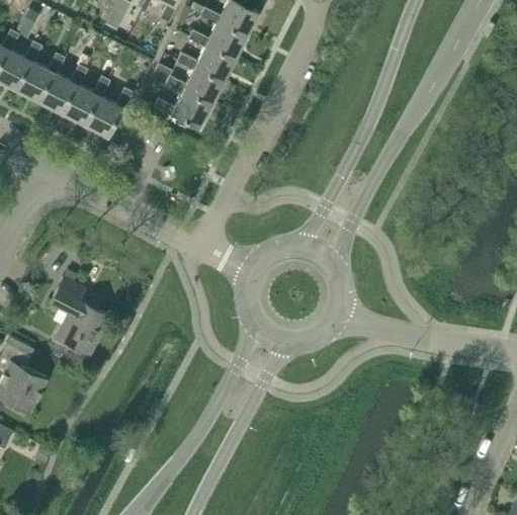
[(142,0),(138,8),(146,13),(152,0),(142,0)]
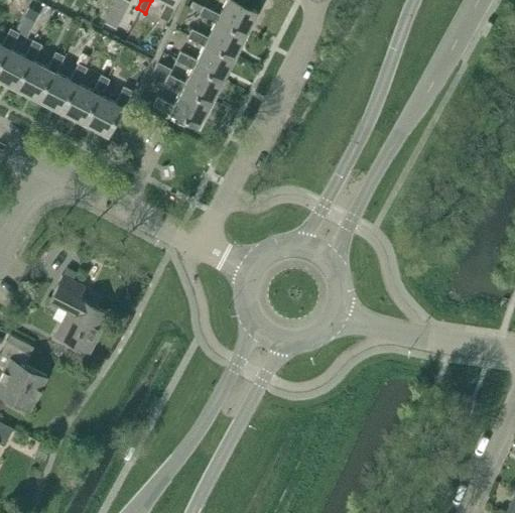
[(176,0),(160,0),(167,3),(159,19),(167,24),(176,7),(174,5),(176,0)]
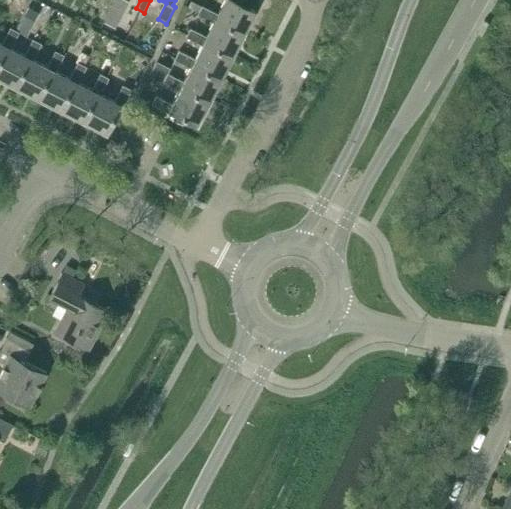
[(256,12),(231,0),(227,0),(218,17),(203,9),(200,13),(199,17),(214,25),(216,21),(244,35),(256,12)]
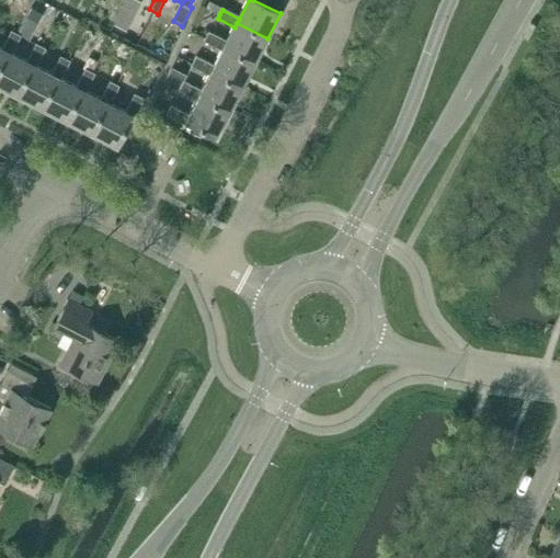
[(126,34),(132,23),(121,18),(115,29),(126,34)]
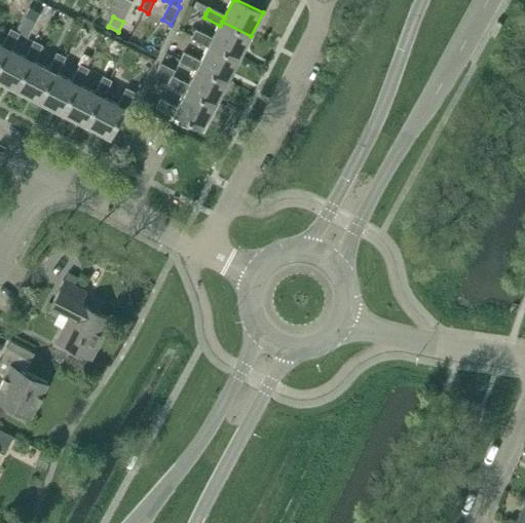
[(20,36),(14,45),(21,48),(26,39),(28,40),(37,24),(27,17),(17,34),(20,36)]
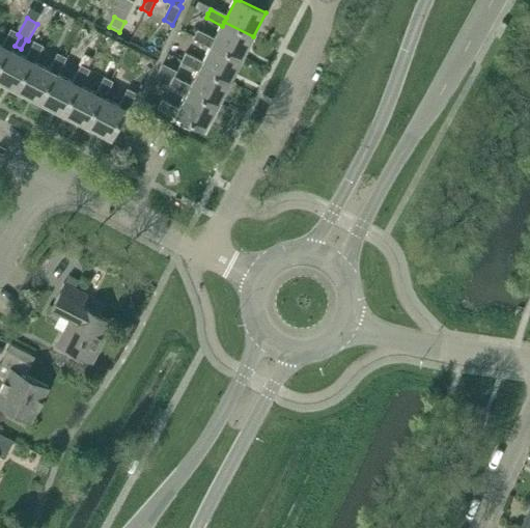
[(241,60),(253,36),(224,22),(222,26),(215,40),(199,32),(196,37),(194,40),(211,49),(213,46),(241,60)]
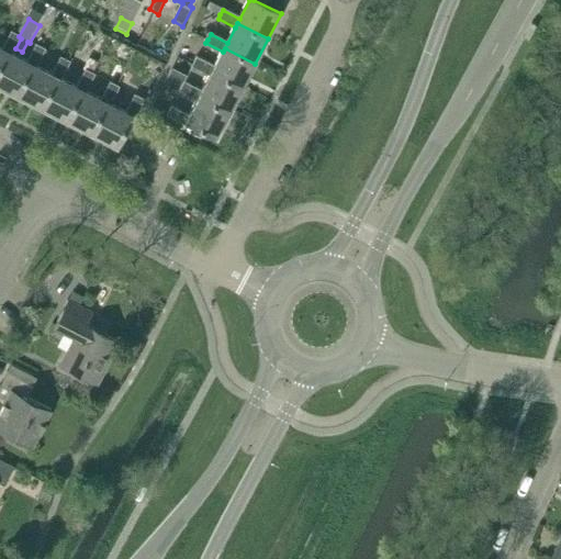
[(0,70),(9,54),(12,55),(15,48),(21,38),(19,36),(12,33),(3,51),(0,48),(0,70)]
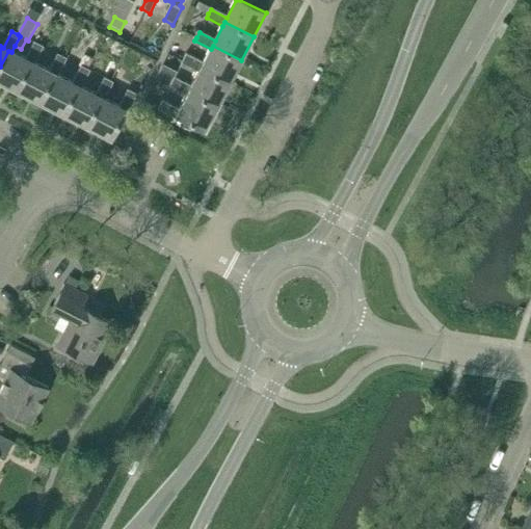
[(35,44),(27,60),(11,52),(8,51),(0,67),(0,82),(17,91),(31,63),(34,64),(43,48),(35,44)]
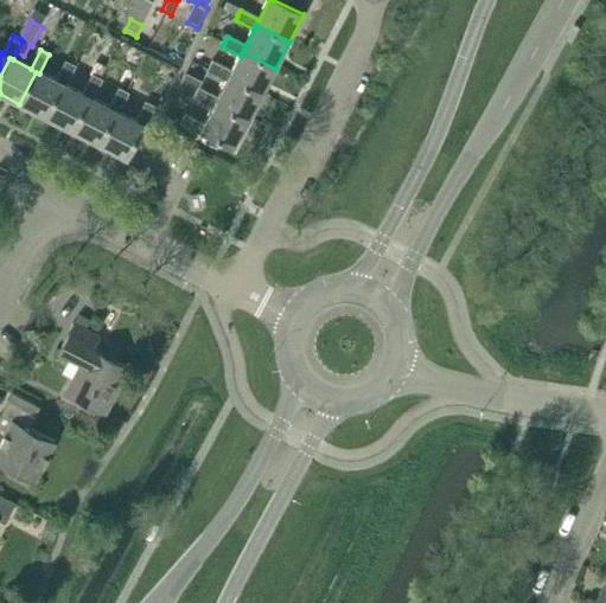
[(262,96),(275,69),(243,52),(241,56),(233,72),(214,63),(209,74),(228,83),(229,79),(262,96)]
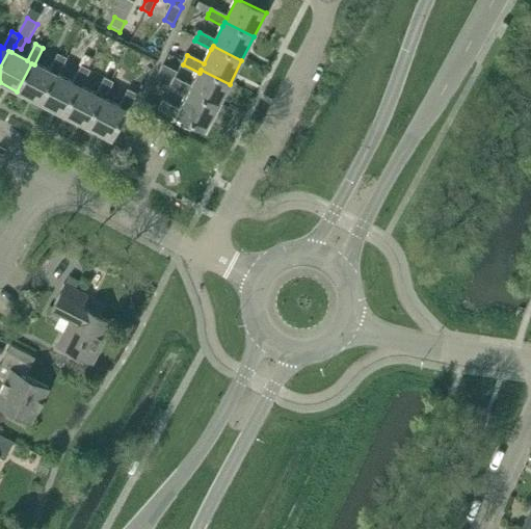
[(17,91),(41,104),(55,74),(58,76),(67,59),(58,55),(50,72),(34,64),(31,63),(17,91)]
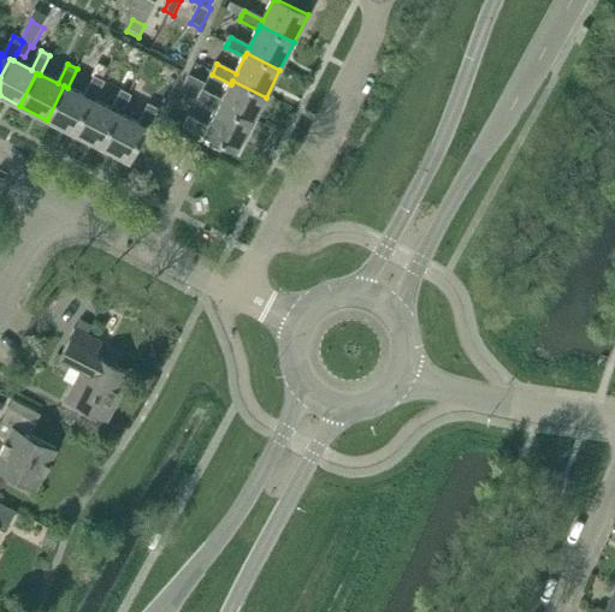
[(95,78),(102,82),(107,70),(99,66),(93,77),(94,78),(95,78)]
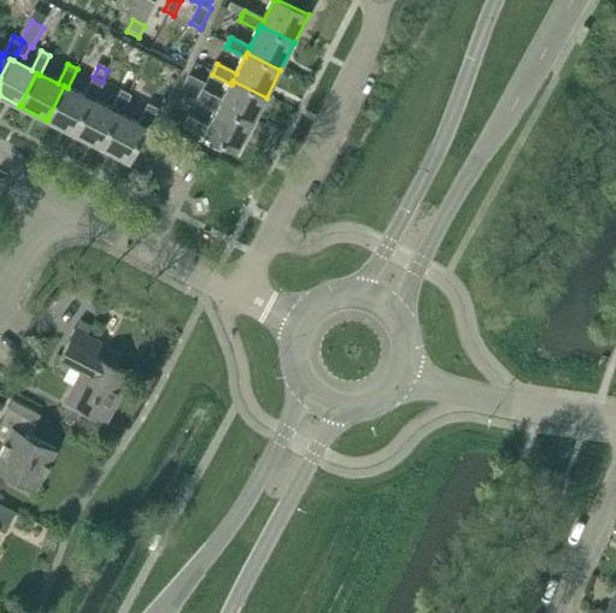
[(94,78),(84,98),(68,88),(64,86),(47,121),(74,134),(92,100),(94,102),(104,83),(103,82),(95,78),(94,78)]
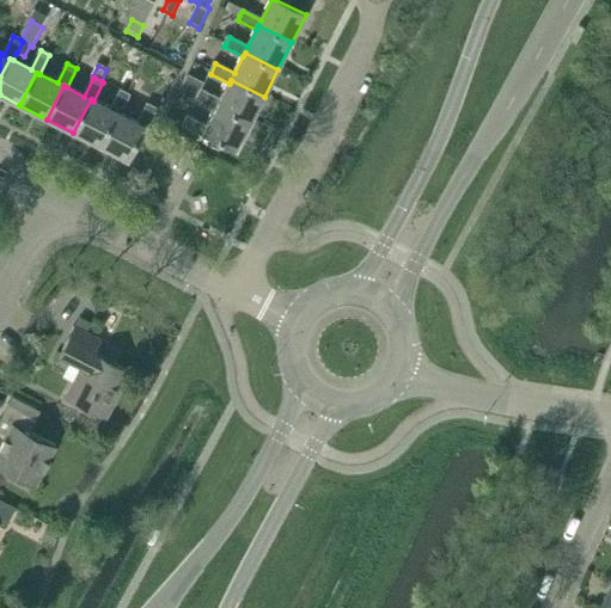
[(250,123),(264,97),(231,80),(230,84),(220,100),(201,91),(196,100),(215,110),(218,106),(250,123)]
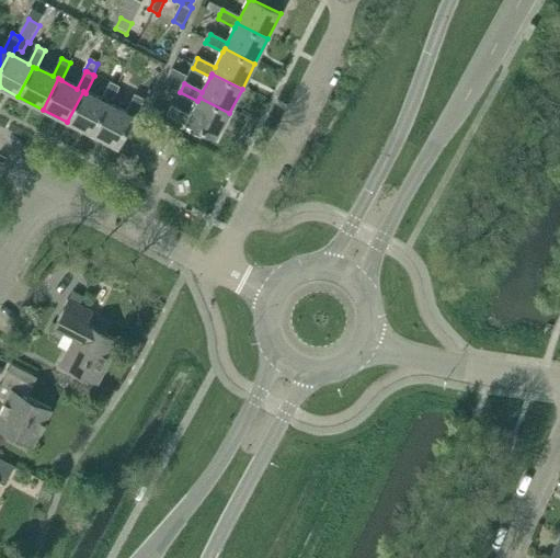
[(67,122),(92,135),(107,104),(111,105),(120,88),(111,83),(102,101),(86,93),(83,91),(67,122)]
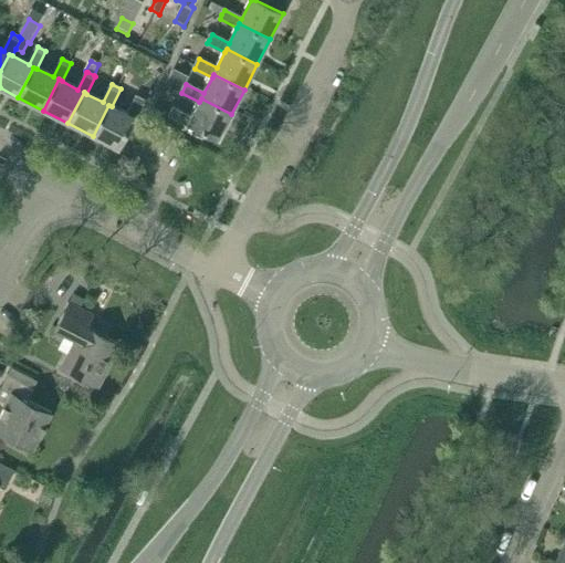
[(133,120),(136,121),(146,102),(137,97),(128,114),(112,106),(108,105),(93,136),(118,149),(133,120)]
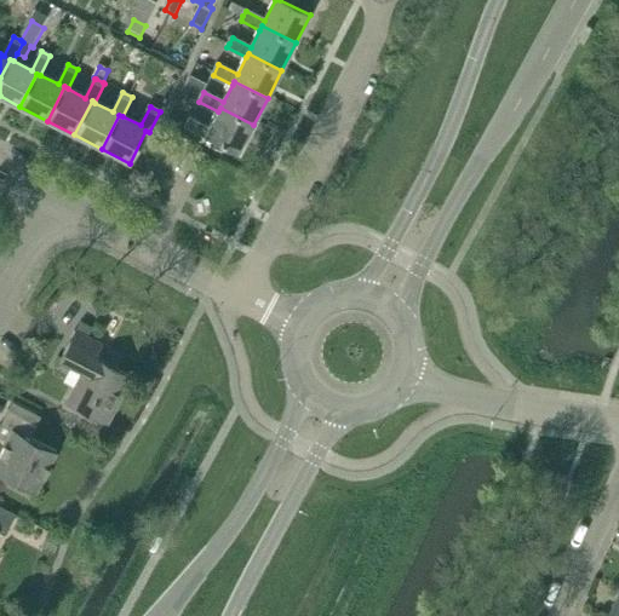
[(210,130),(190,120),(185,130),(206,139),(207,137),(239,154),(253,125),(221,108),(218,111),(210,130)]
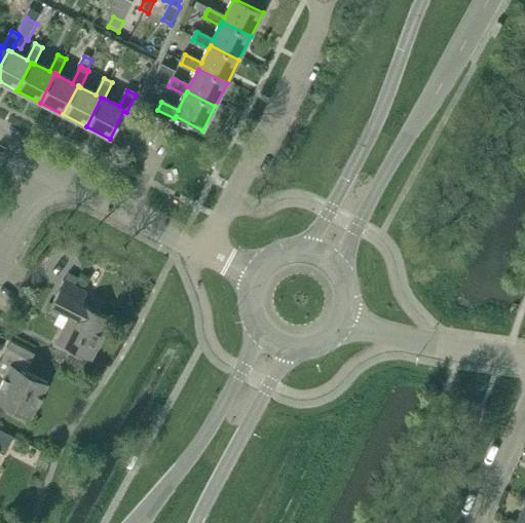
[(71,318),(58,343),(91,361),(112,322),(81,305),(87,294),(65,283),(51,307),(71,318)]
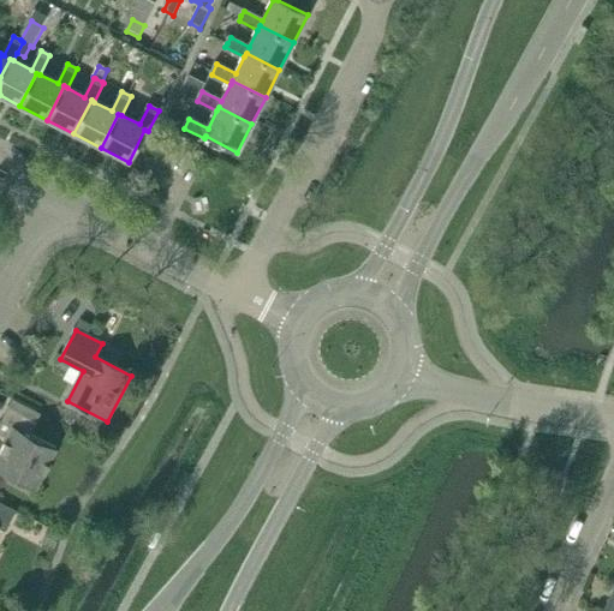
[(10,473),(39,489),(58,450),(30,436),(37,423),(10,409),(0,426),(0,435),(7,439),(0,453),(0,472),(7,477),(10,473)]
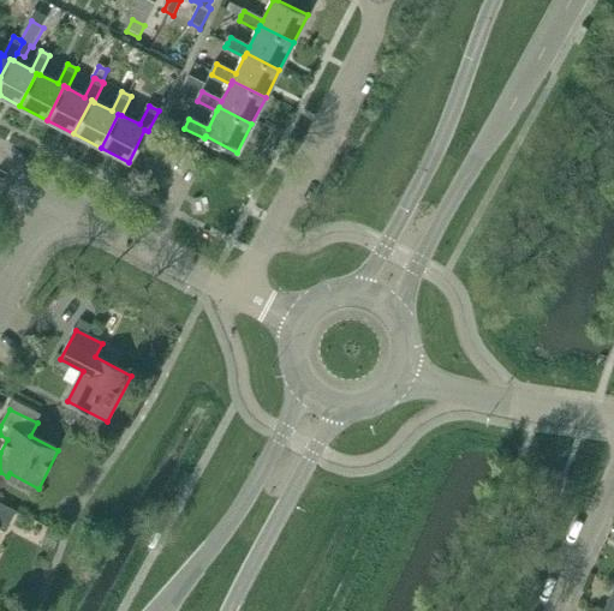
[(0,533),(1,532),(6,534),(17,513),(0,503),(0,533)]
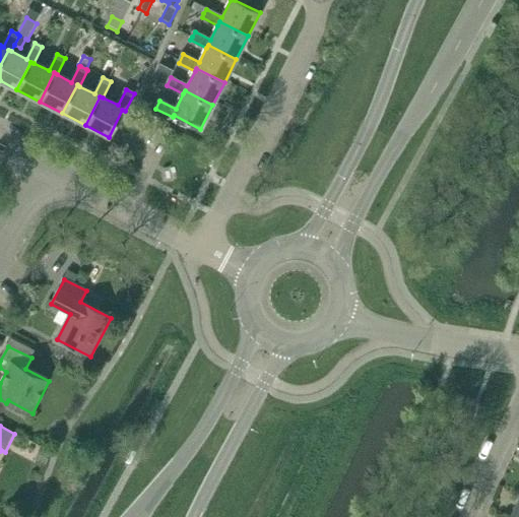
[(45,465),(50,455),(39,450),(35,461),(45,465)]
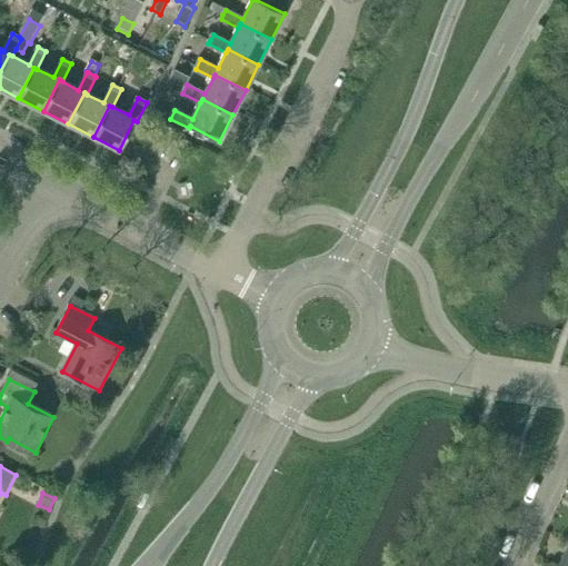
All buildings are outlined.
